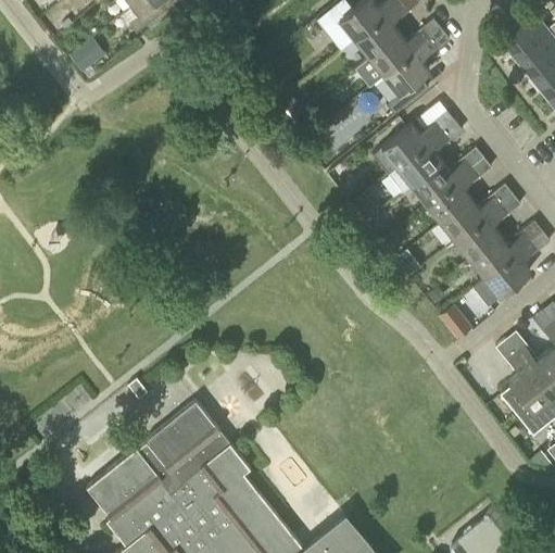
[(139,0),(130,8),(139,19),(130,25),(137,33),(177,0),(139,0)]
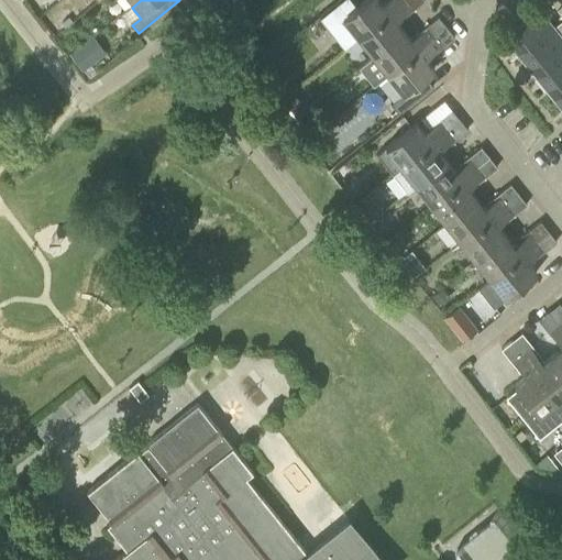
[(376,0),(367,0),(356,9),(349,0),(345,0),(320,21),(344,51),(359,40),(407,0),(386,0),(386,1),(387,2),(382,7),(376,0)]
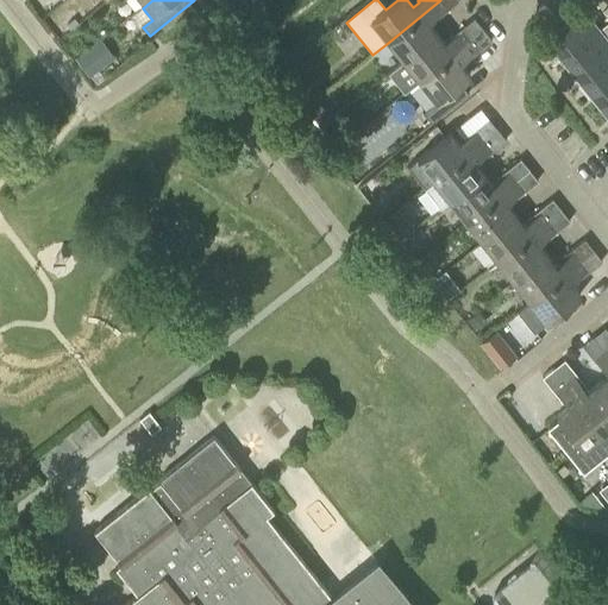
[(457,0),(440,0),(388,43),(405,63),(438,37),(428,25),(433,21),(436,23),(461,4),(457,0)]
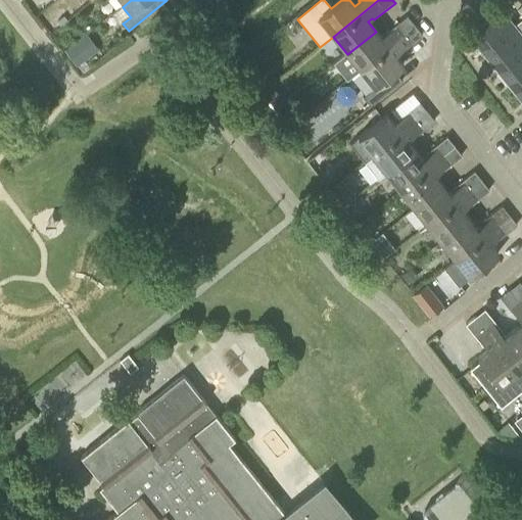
[(516,30),(514,28),(505,15),(514,7),(509,1),(500,8),(501,10),(469,36),(484,55),(516,30)]
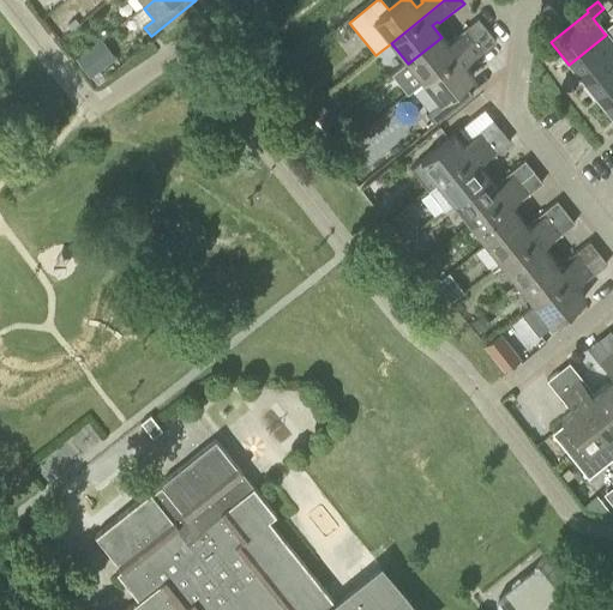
[(442,37),(408,64),(394,76),(409,95),(424,84),(487,32),(479,20),(454,41),(455,43),(449,47),(442,37)]
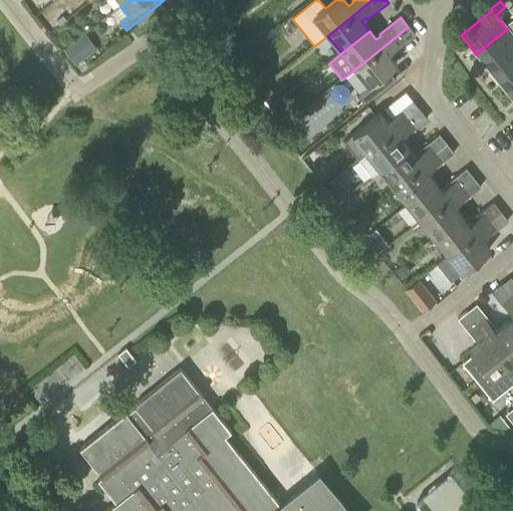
[(63,18),(57,24),(60,28),(67,22),(63,18)]
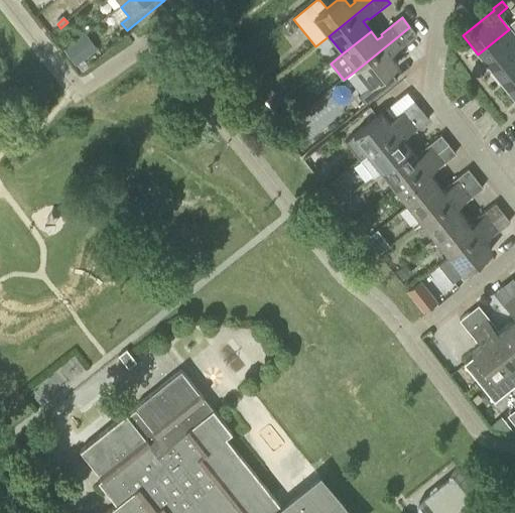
[(514,21),(507,27),(509,29),(478,54),(493,73),(514,55),(514,36),(512,33),(514,31),(514,21)]
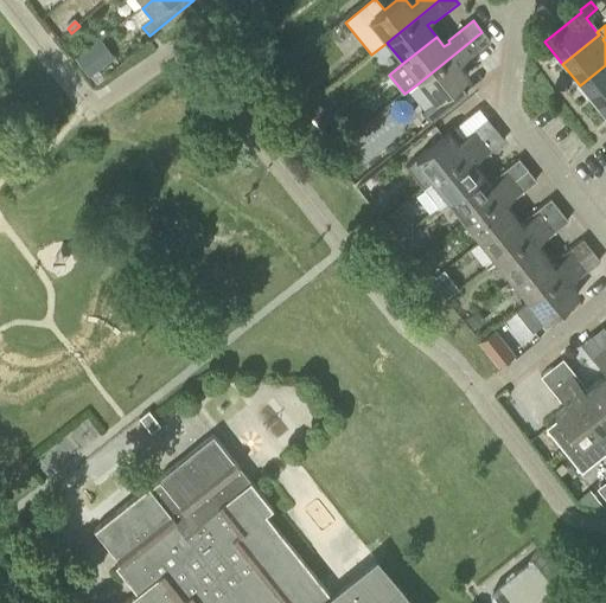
[(482,32),(419,83),(435,103),(469,77),(459,65),(465,61),(466,63),(491,43),(482,32)]
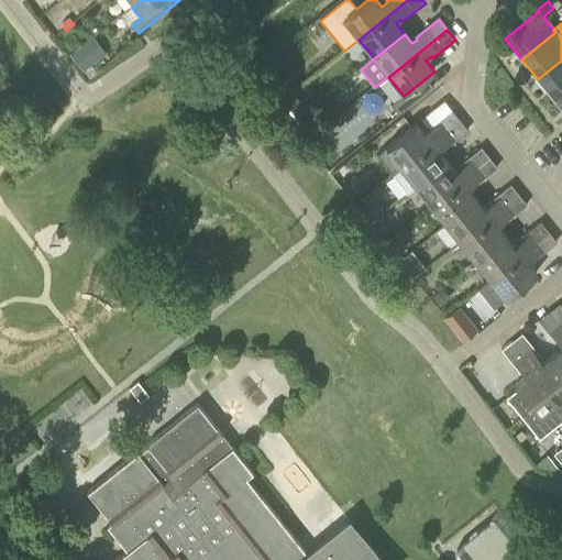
[(91,43),(73,57),(85,73),(102,58),(91,43)]
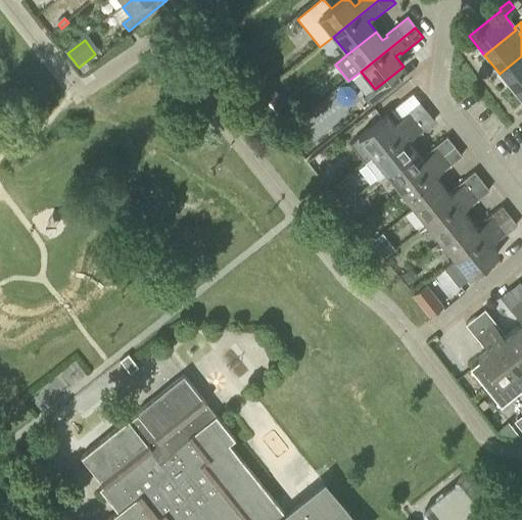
[(521,56),(500,74),(515,93),(521,87),(521,56)]
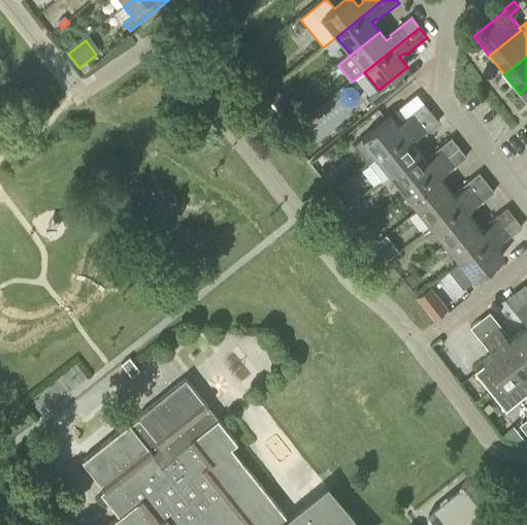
[(391,118),(362,141),(352,150),(366,167),(376,159),(431,116),(424,106),(402,123),(403,125),(399,128),(391,118)]
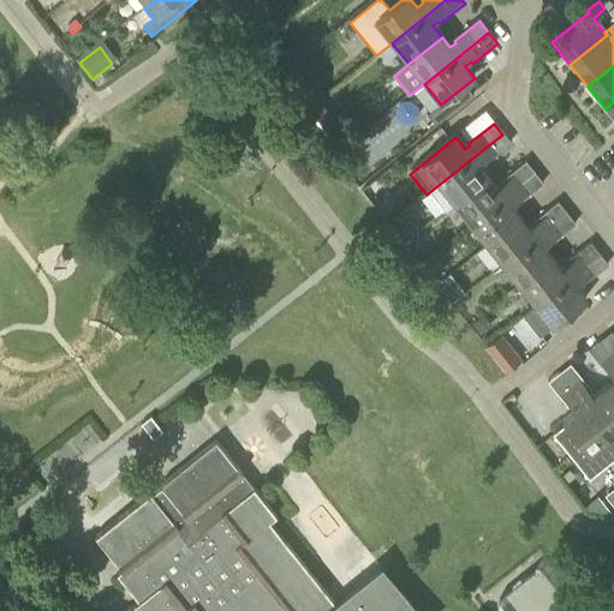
[(502,135),(439,185),(454,205),(488,179),(480,167),(484,163),(487,166),(511,145),(502,135)]
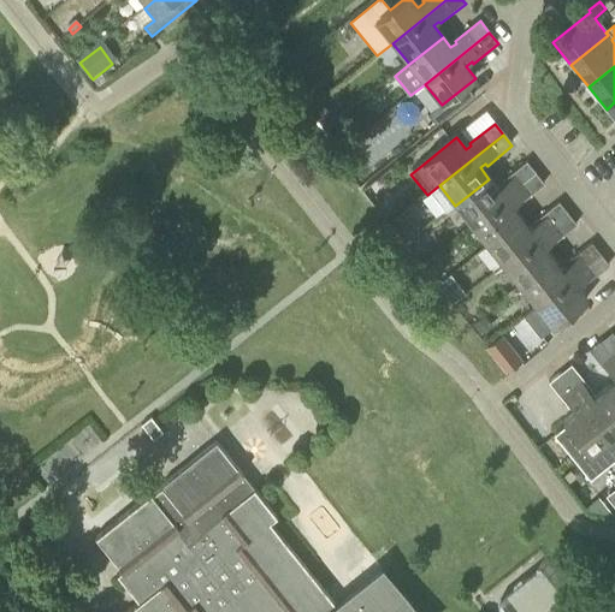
[(497,190),(489,179),(455,206),(472,226),(536,176),(526,164),(501,184),(503,185),(497,190)]
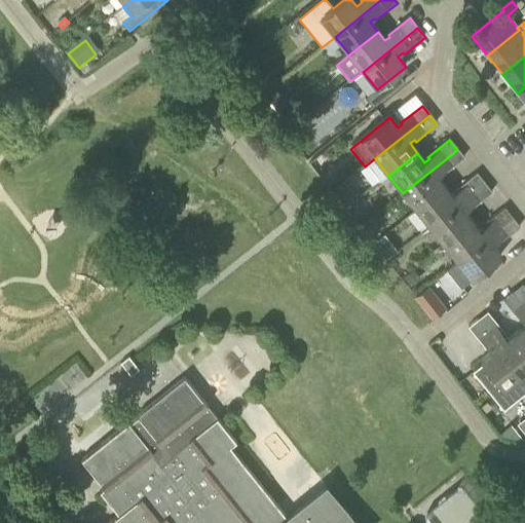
[(457,150),(403,193),(416,211),(445,188),(438,178),(442,175),(443,176),(464,159),(457,150)]
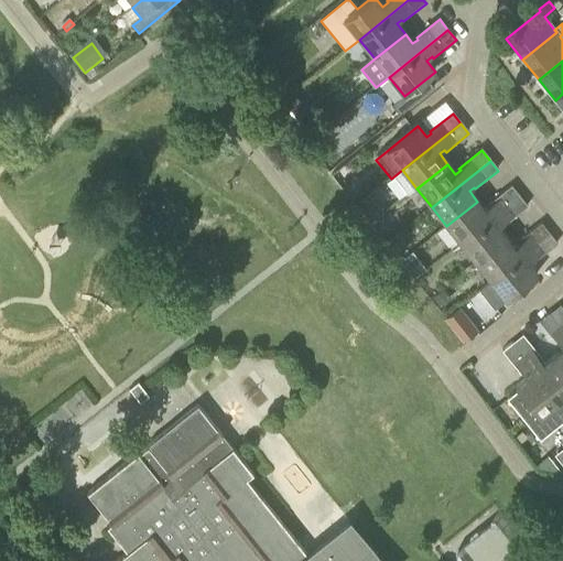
[(485,211),(477,202),(446,226),(462,245),(520,197),(511,187),(488,205),(490,207),(485,211)]
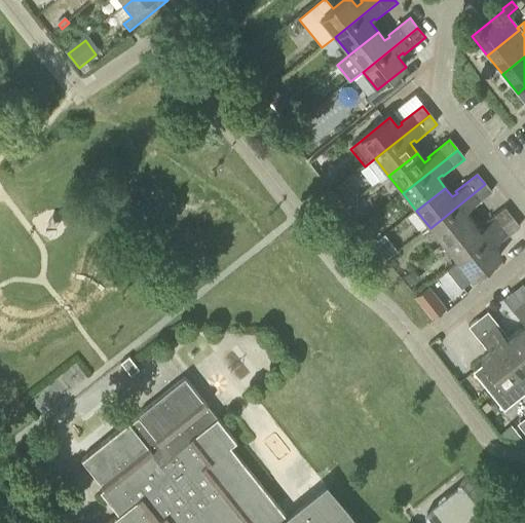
[(485,184),(430,228),(444,246),(473,222),(465,213),(470,210),(471,212),(492,194),(485,184)]
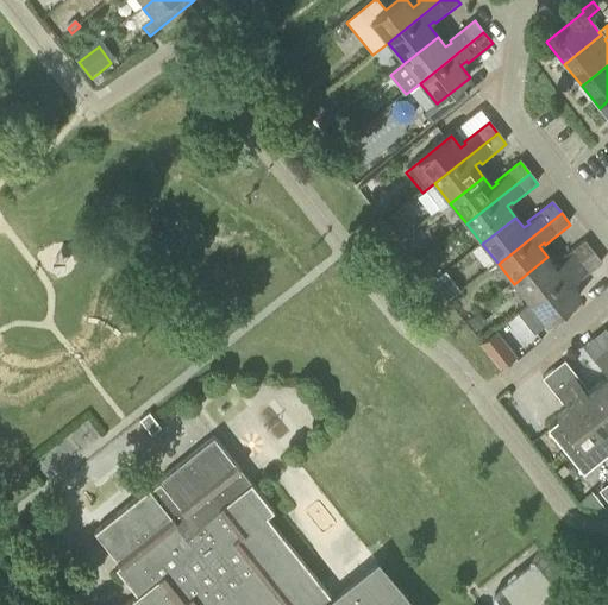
[(547,257),(514,284),(531,304),(594,253),(584,243),(559,262),(561,264),(556,268),(547,257)]
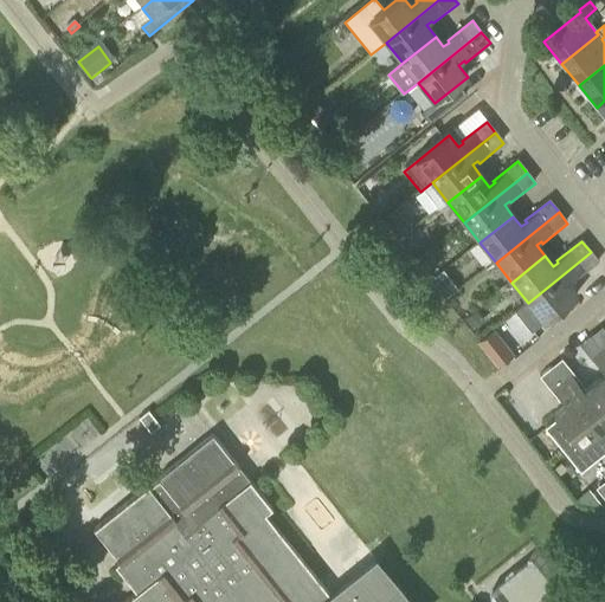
[(591,252),(528,303),(545,323),(578,297),(568,285),(573,282),(574,283),(599,263),(591,252)]
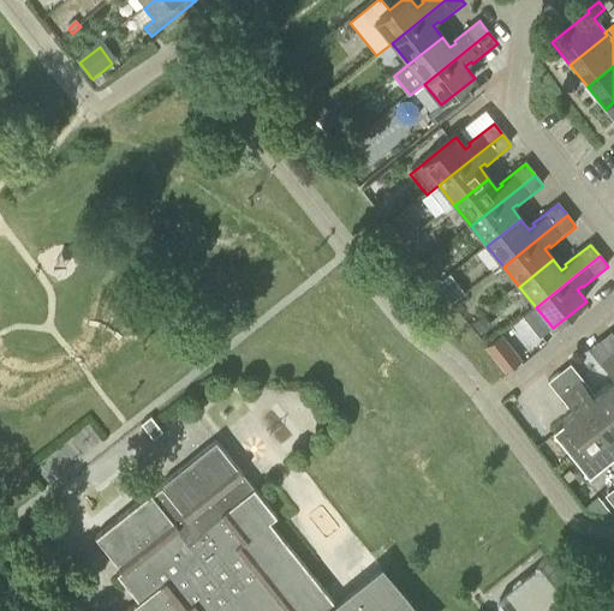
[(486,318),(475,327),(482,335),(492,327),(486,318)]
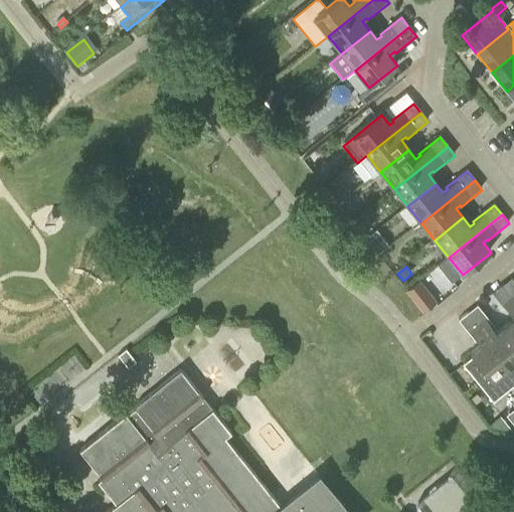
[(513,282),(512,280),(502,288),(513,302),(513,282)]
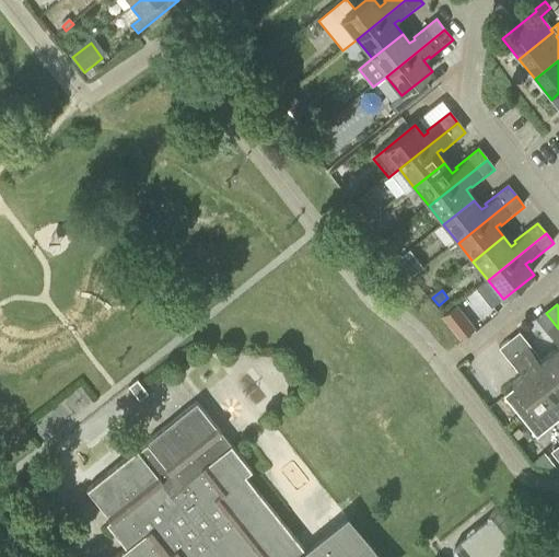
[(445,313),(459,336),(473,328),(458,305),(445,313)]
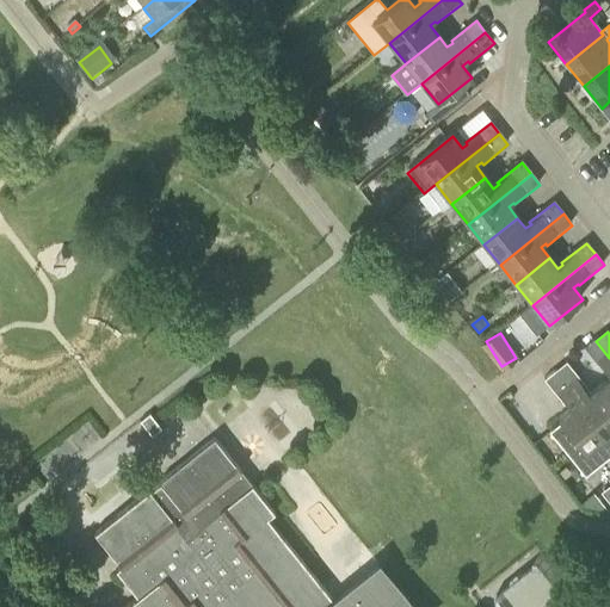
[(609,358),(596,341),(585,350),(605,375),(607,373),(609,377),(609,379),(601,388),(609,400),(609,358)]
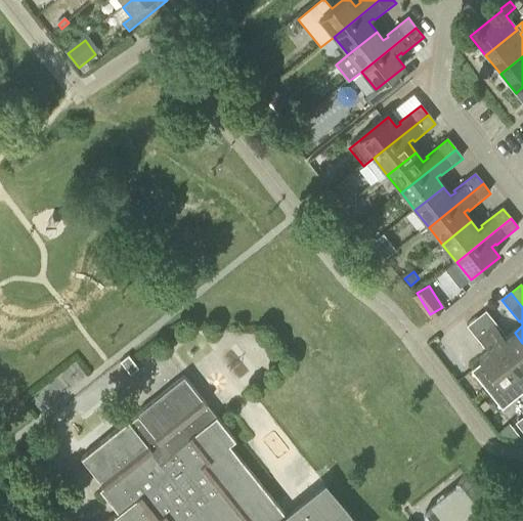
[(486,313),(476,320),(520,375),(522,372),(522,343),(515,333),(505,340),(502,335),(503,334),(486,313)]
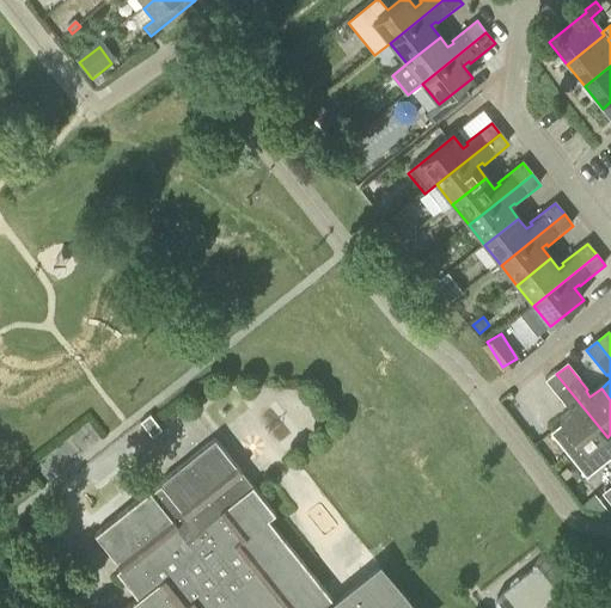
[(608,437),(556,374),(545,382),(566,407),(567,406),(572,411),(560,421),(563,424),(551,434),(574,464),(608,437)]
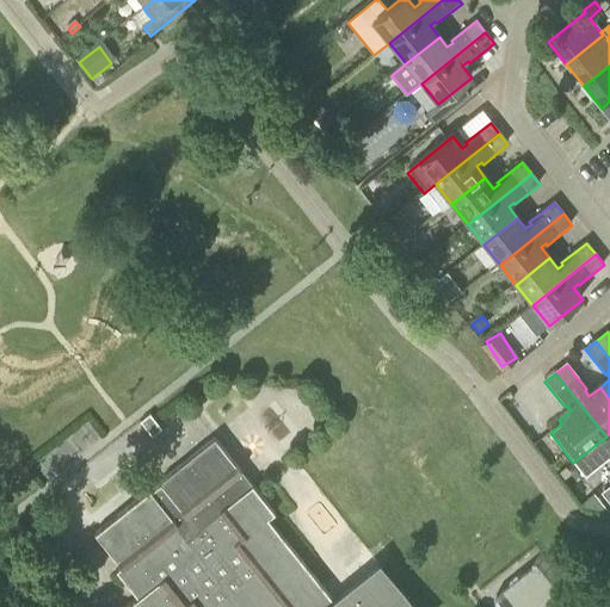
[(153,439),(162,431),(151,416),(141,423),(153,439)]
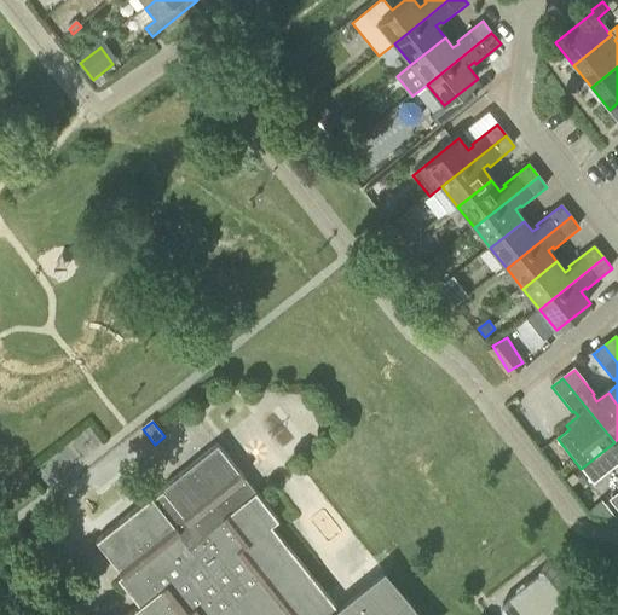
[(165,493),(155,500),(152,498),(97,543),(123,576),(119,581),(139,608),(130,614),(300,614),(325,595),(272,527),(278,522),(231,463),(219,446),(163,489),(165,493)]
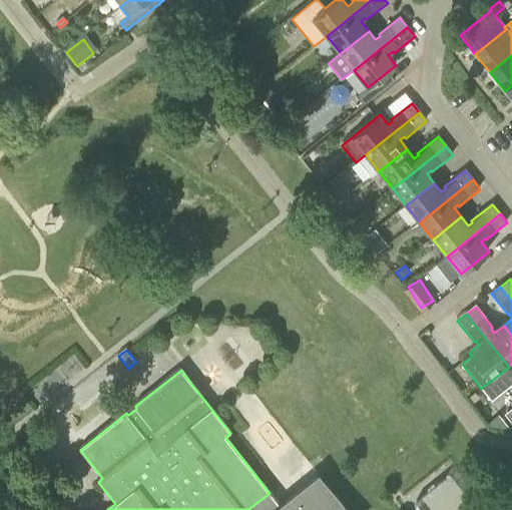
[(345,509),(319,477),(281,507),(279,505),(280,504),(270,493),(248,509),(345,509)]
